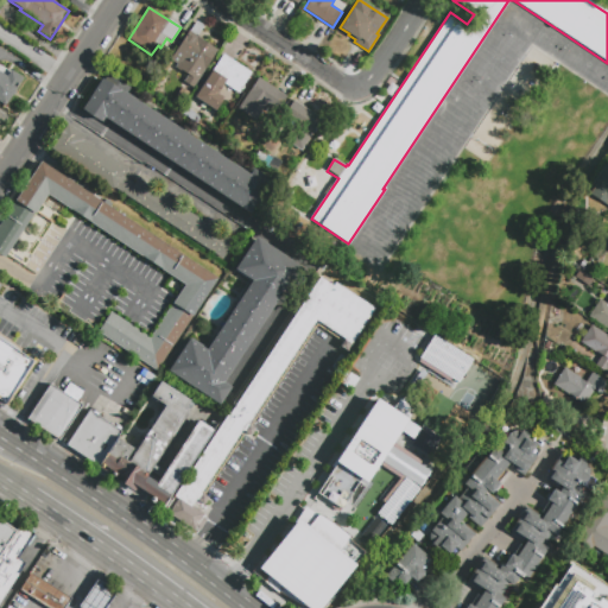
[(196,21),(203,26),(197,37),(217,50),(213,57),(214,58),(206,71),(203,70),(192,87),(183,81),(188,75),(176,68),(173,70),(172,70),(166,67),(169,63),(176,52),(196,21)]
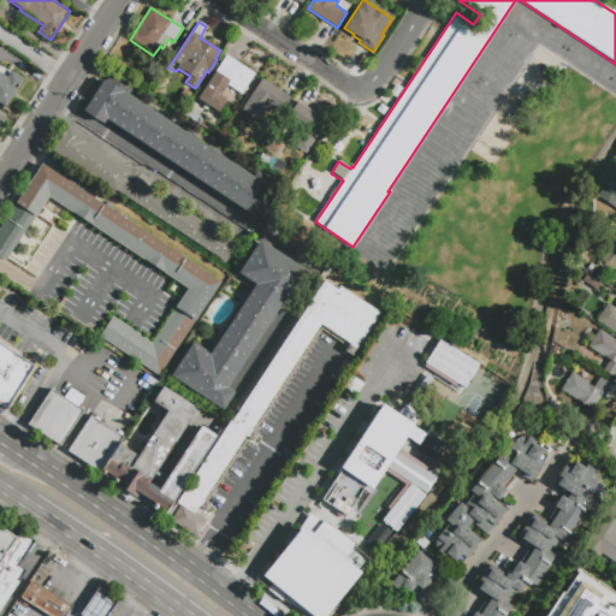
[(226,54),(255,73),(242,94),(227,84),(220,95),(227,100),(219,112),(197,99),(226,54)]
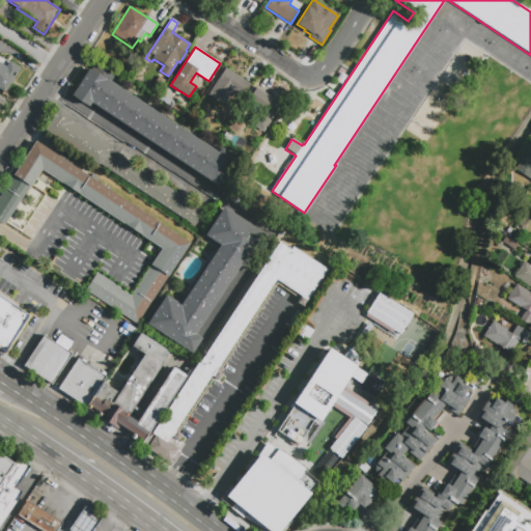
[(0,63),(6,67),(9,62),(20,68),(4,92),(0,89),(0,63)]
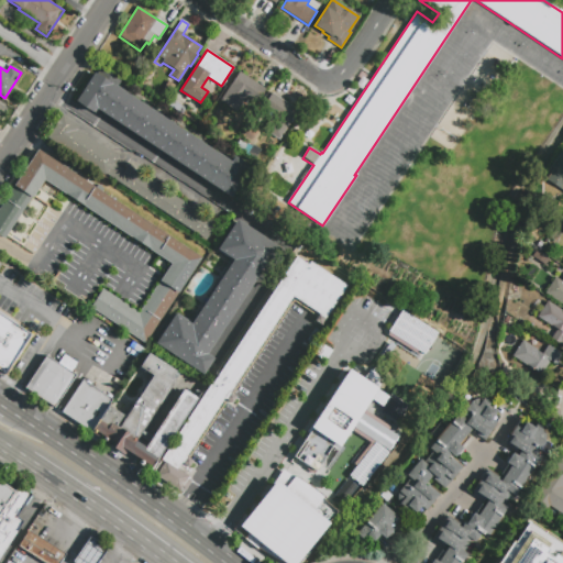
[(251,167),(232,197),(159,150),(157,154),(148,148),(152,144),(98,109),(96,111),(79,103),(77,101),(96,74),(98,75),(101,69),(121,83),(118,88),(231,162),(235,157),(251,167)]
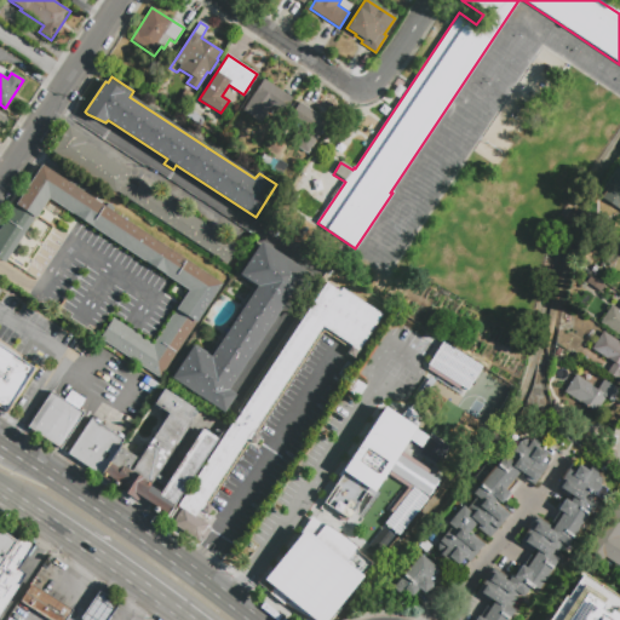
[(264,80),(293,99),(282,114),(271,107),(260,124),(242,112),(264,80)]
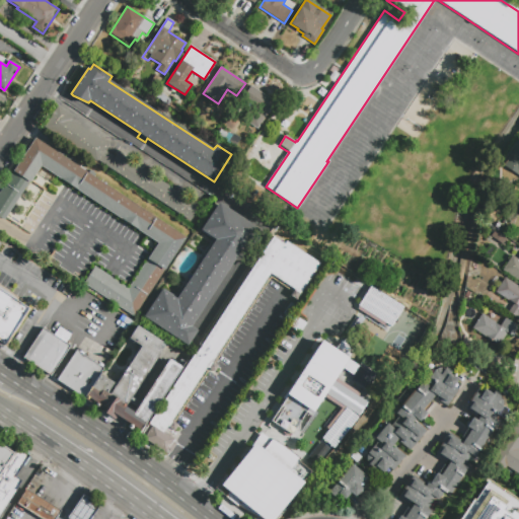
[(276,102),(257,129),(241,119),(251,103),(243,97),(251,86),(276,102)]
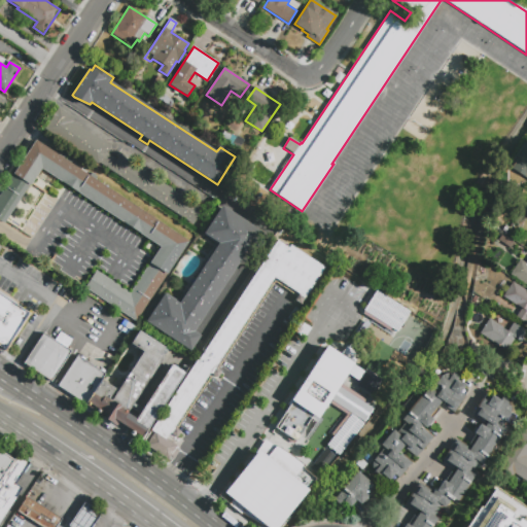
[(43,131),(58,108),(73,118),(72,120),(73,121),(73,123),(110,147),(108,152),(107,151),(105,153),(116,160),(119,155),(203,211),(192,226),(98,164),(97,166),(43,131)]
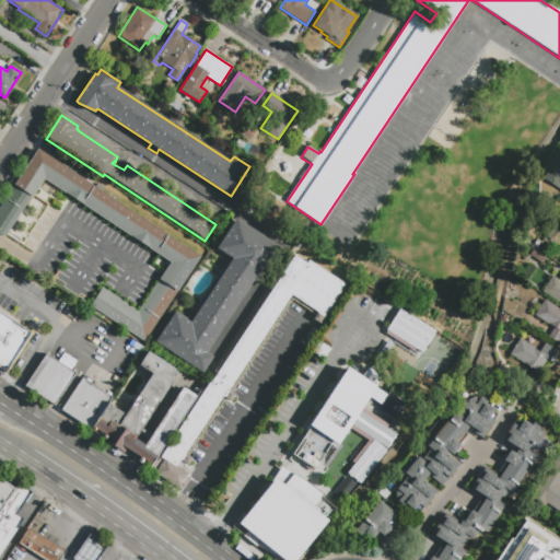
[(315,132),(310,140),(294,130),(298,127),(302,130),(305,125),(315,132)]
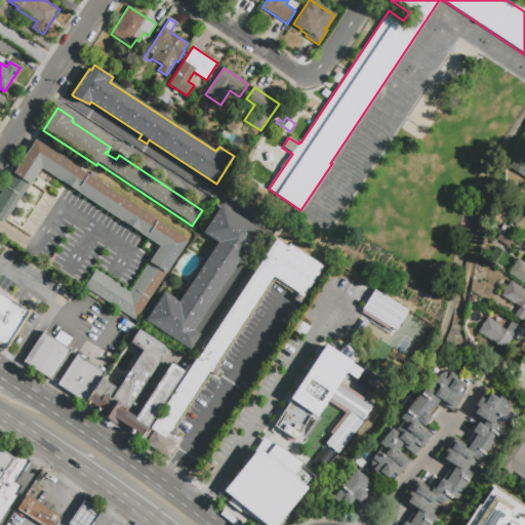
[(188,240),(135,320),(85,287),(96,271),(130,292),(161,246),(42,167),(4,224),(0,220),(0,194),(36,139),(188,240)]
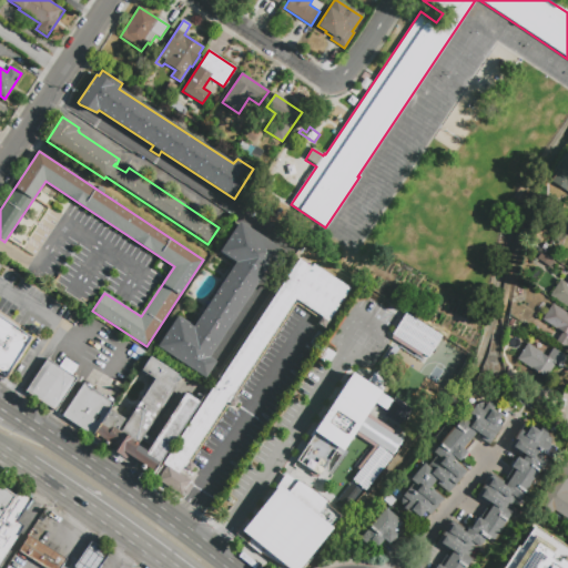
[(567,192),(550,182),(567,154),(567,192)]
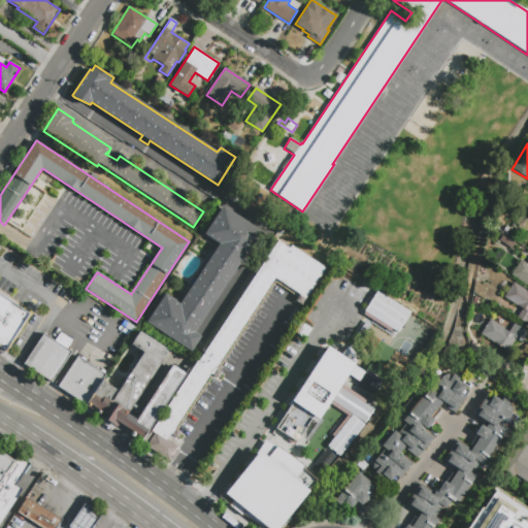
[(179,304),(219,244),(204,234),(222,206),(267,236),(257,252),(250,246),(194,332),(200,337),(190,352),(145,323),(164,295),(179,304)]
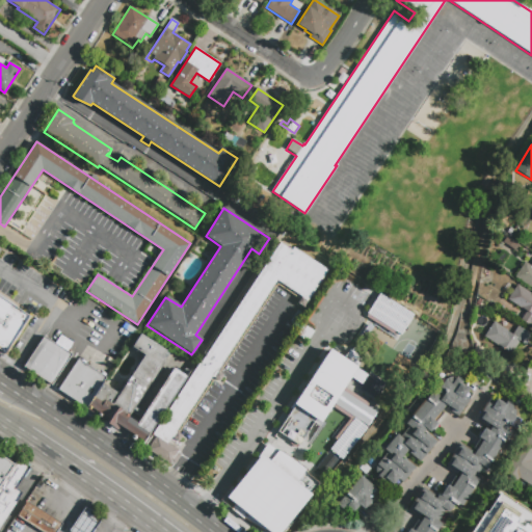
[(170,467),(145,450),(154,435),(153,434),(201,362),(202,363),(280,242),(292,250),(293,248),(327,270),(303,307),(298,303),(302,296),(276,280),(216,371),(223,376),(219,381),(212,376),(176,432),(182,436),(179,441),(173,436),(169,442),(182,450),(170,467)]
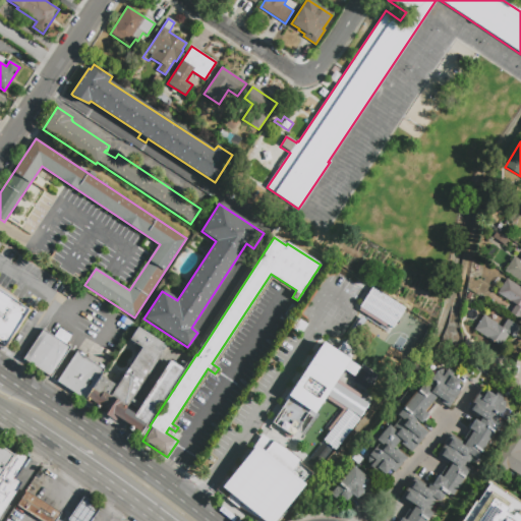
[(520,281),(505,271),(515,256),(520,261),(520,281)]
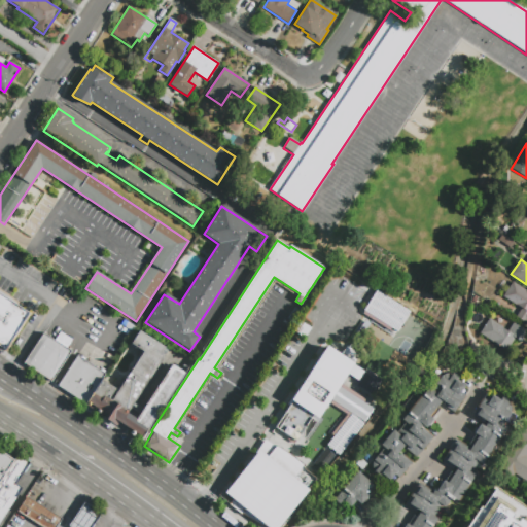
[(526,291),(526,324),(516,317),(521,309),(503,296),(513,282),(526,291)]
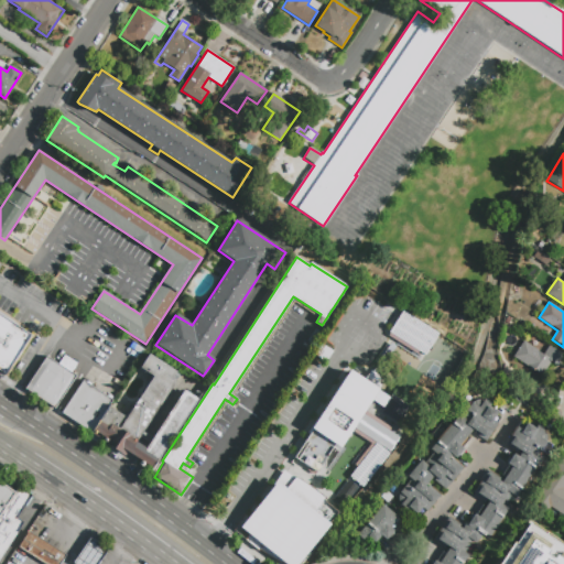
[(402,312),(440,336),(425,358),(388,334),(402,312)]
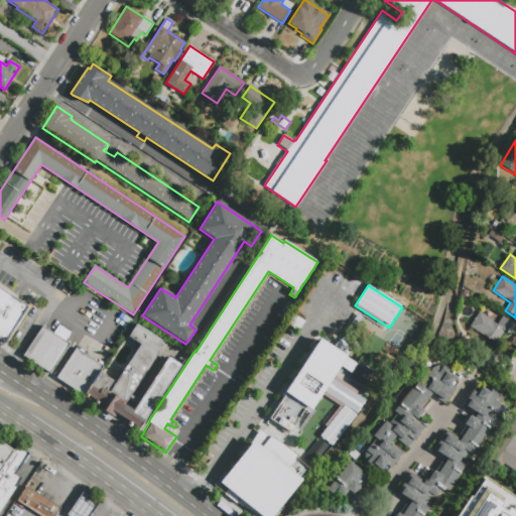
[(0,288),(28,306),(3,345),(0,343),(0,288)]
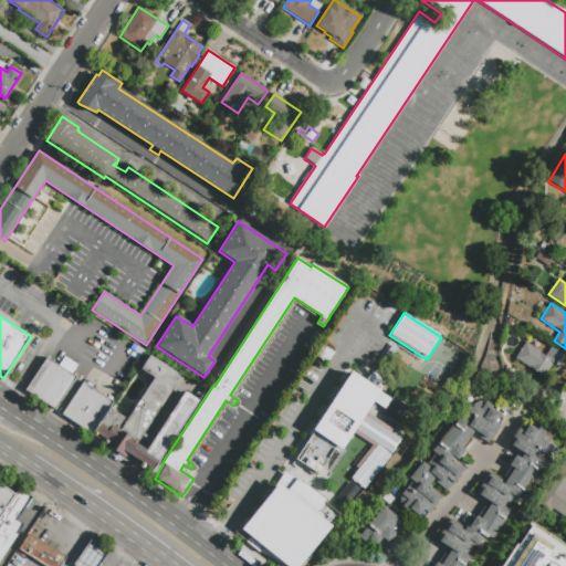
[(534,327),(537,322),(544,326),(541,332),(534,327)]
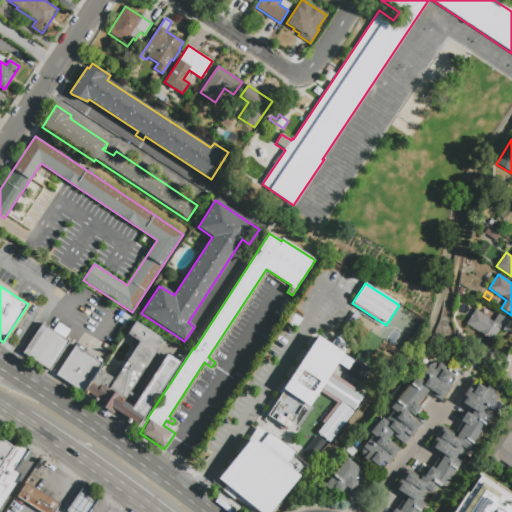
[(500,329),(492,341),(466,324),(475,310),(493,322),(498,314),(511,323),(505,332),(500,329)]
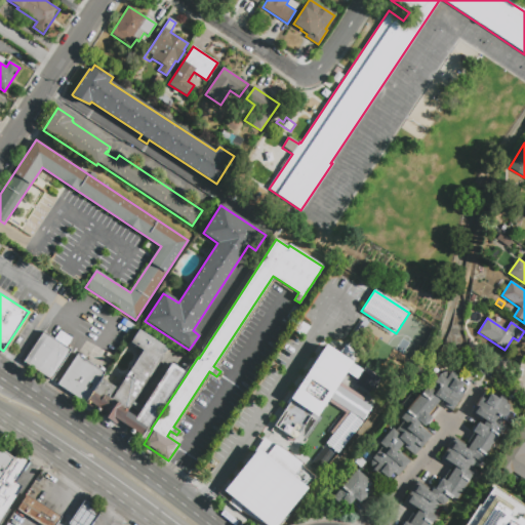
[(130,341),(138,329),(164,347),(160,352),(164,355),(127,411),(136,417),(171,363),(185,372),(140,439),(130,432),(131,429),(118,420),(116,423),(57,386),(78,355),(106,372),(102,378),(115,388),(109,397),(111,399),(143,350),(130,341)]
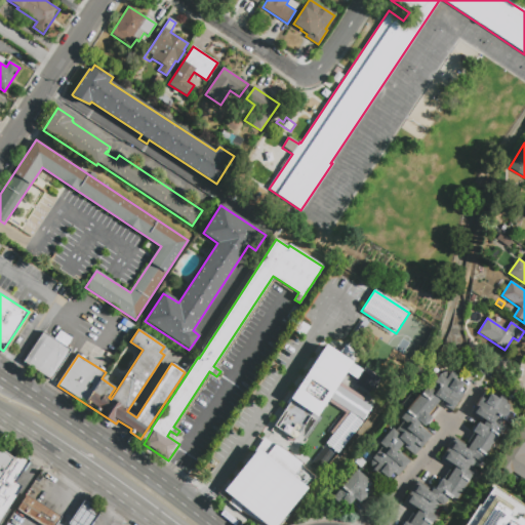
[(43,332),(54,339),(61,331),(72,338),(67,347),(71,350),(51,380),(24,362),(43,332)]
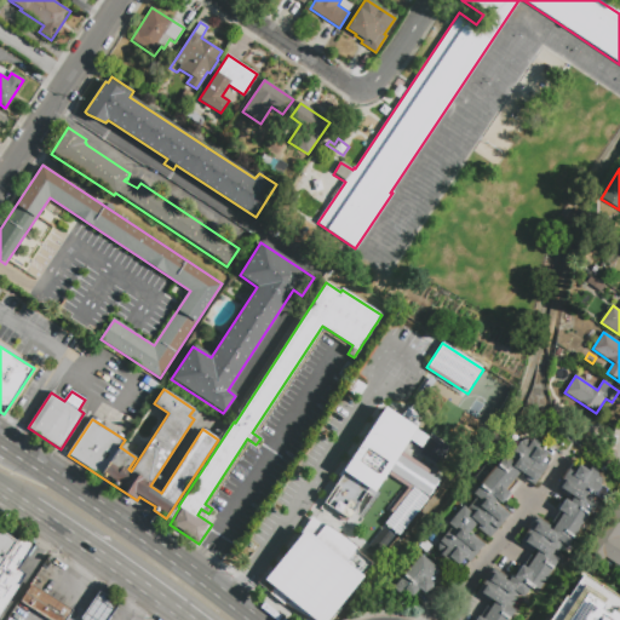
[(430,434),(452,448),(438,468),(417,453),(420,449),(408,442),(400,455),(438,481),(429,497),(389,471),(374,493),(343,471),(384,407),(417,429),(415,430),(428,438),(430,434)]
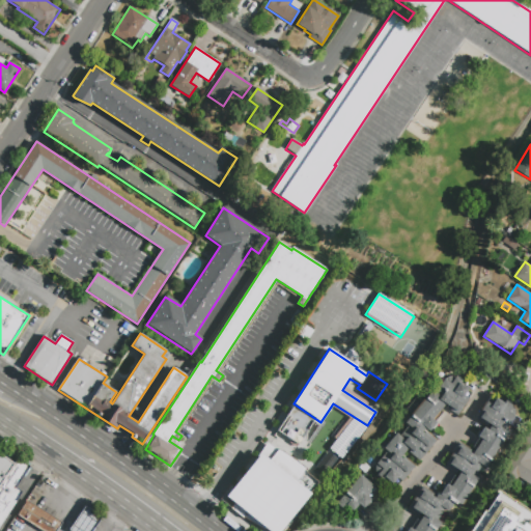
[(378,463),(387,451),(384,448),(396,434),(399,436),(408,425),(404,423),(432,391),(435,393),(443,381),(445,379),(447,378),(451,376),(453,376),(455,378),(456,378),(462,381),(459,384),(468,389),(463,396),(469,399),(456,416),(444,407),(432,420),(436,423),(435,424),(437,426),(432,430),(431,428),(428,431),(425,428),(422,432),(424,435),(426,432),(436,440),(418,460),(409,452),(411,451),(408,448),(401,456),(415,467),(401,483),(396,479),(392,484),(385,479),(382,483),(376,477),(378,476),(375,474),(374,471),(375,466),(378,463)]
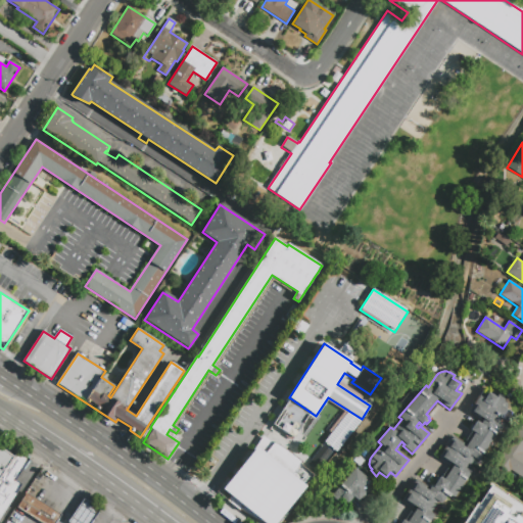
[(507,410),(497,424),(502,427),(479,460),(478,461),(477,461),(476,460),(474,459),(468,469),(472,472),(455,498),(450,495),(449,497),(446,496),(441,504),(438,502),(430,513),(434,515),(428,522),(401,522),(403,520),(408,522),(416,510),(402,502),(417,479),(430,488),(431,485),(433,487),(440,477),(444,479),(453,468),(439,459),(454,437),(466,446),(468,443),(465,442),(472,431),(471,430),(476,421),(480,424),(482,421),(483,420),(479,417),(477,419),(469,413),(479,396),(483,399),(488,392),(496,398),(498,394),(505,398),(505,400),(506,401),(507,403),(508,406),(508,407),(507,409),(507,410)]
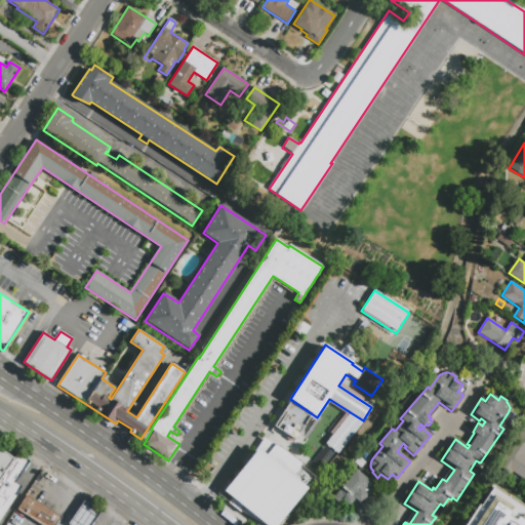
[(348,413),(361,423),(337,452),(324,442),(331,434),(329,432),(344,413),(347,415),(348,413)]
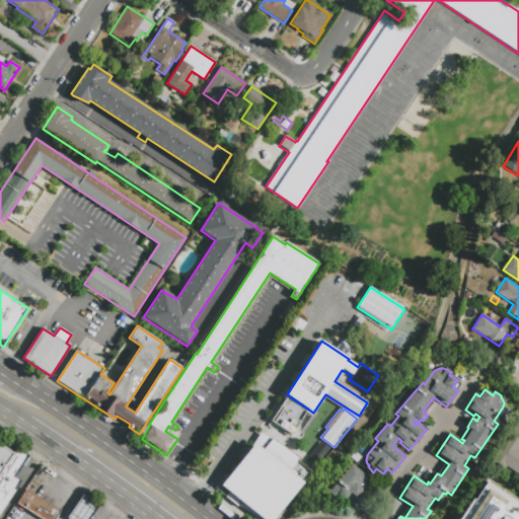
[(516,423),(518,425),(518,474),(507,466),(505,469),(492,460),(516,423)]
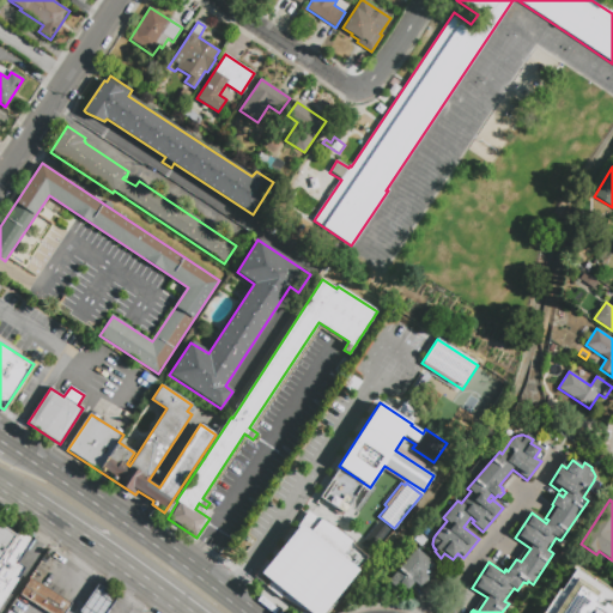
[(303,612),(323,612),(368,553),(308,510),(261,575),(269,581),(266,586),(303,612)]
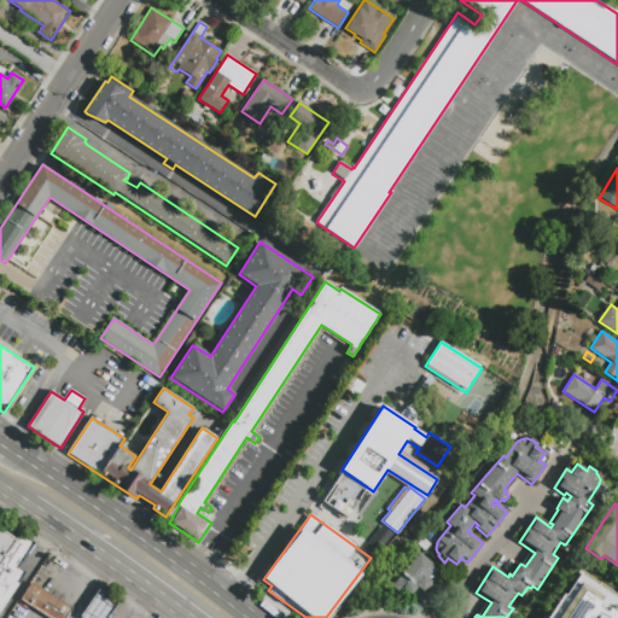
[(382,525),(394,535),(374,559),(363,551),(382,525)]
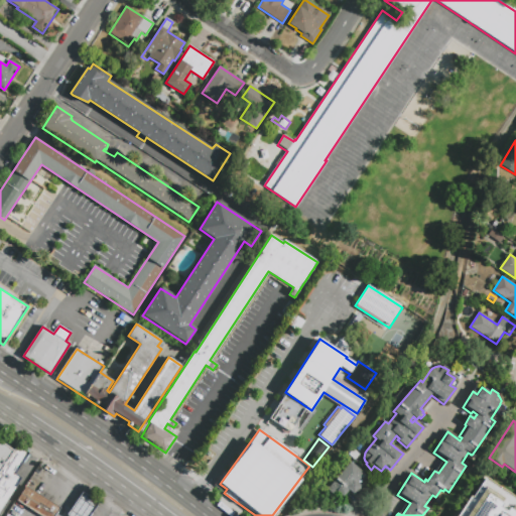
[(0,470),(0,441),(13,450),(0,470)]
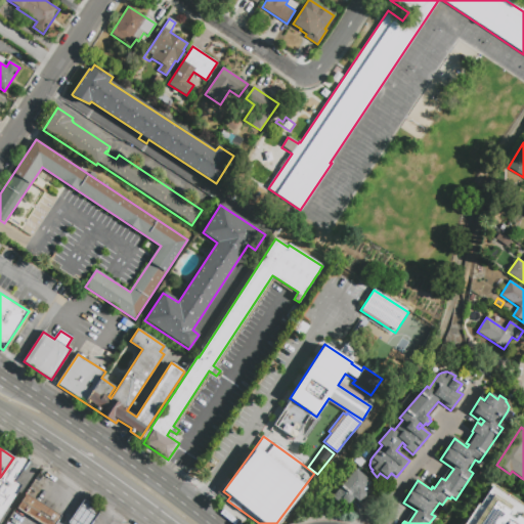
[(0,477),(13,457),(18,450),(31,459),(16,481),(23,485),(0,518),(0,477)]
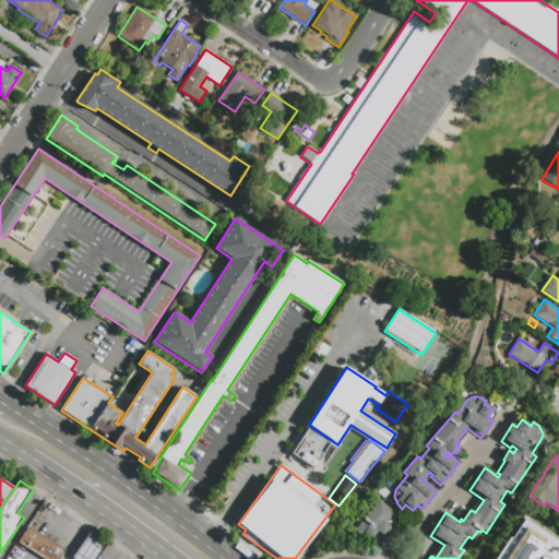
[(381,501),(395,514),(388,524),(391,527),(391,528),(393,531),(389,536),(387,534),(384,536),(379,532),(372,539),(366,534),(363,538),(355,532),(381,501)]
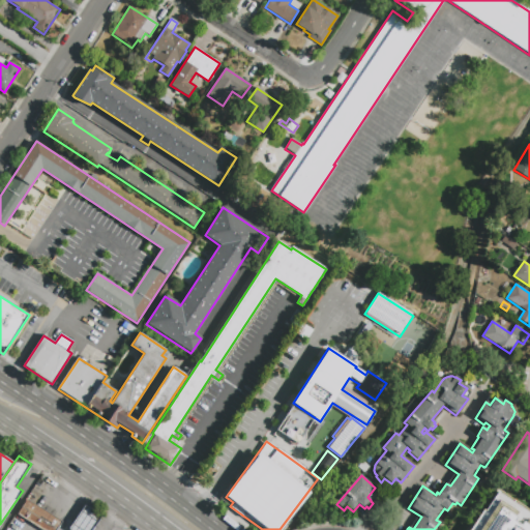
[(529,514),(529,529),(467,529),(493,491),(529,514)]
